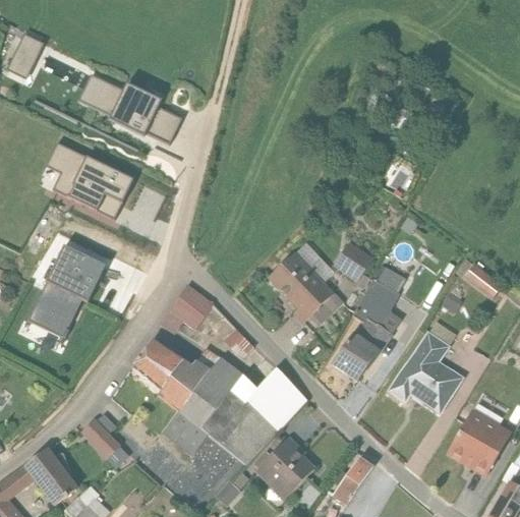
[(23,34),(6,69),(26,79),(44,43),(23,34)]
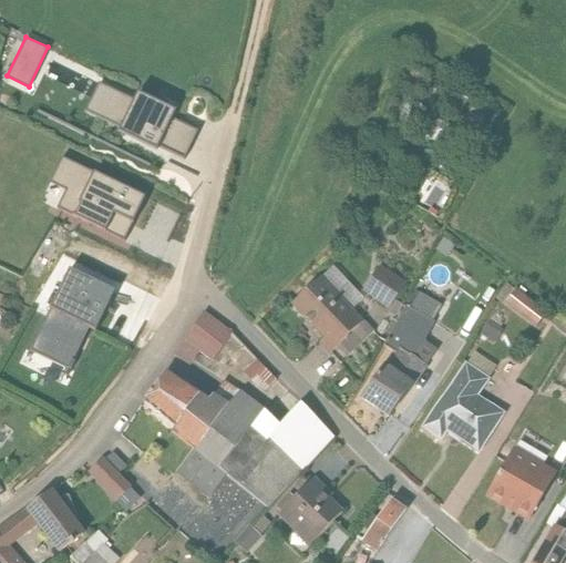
[(173,115),(134,96),(99,79),(84,108),(120,125),(158,144),(184,156),(198,128),(173,115)]
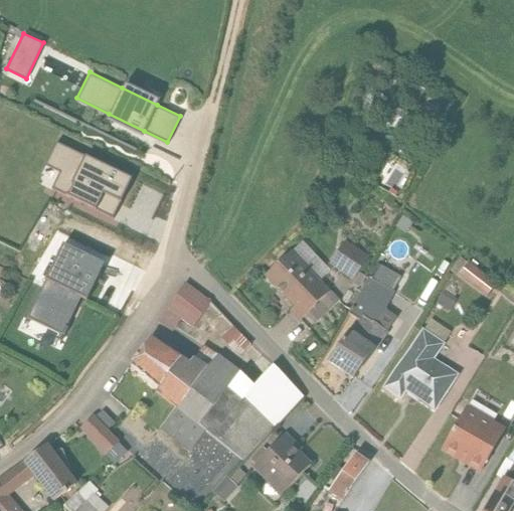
[(358,93),(354,104),(368,111),(378,92),(364,84),(360,94),(358,93)]
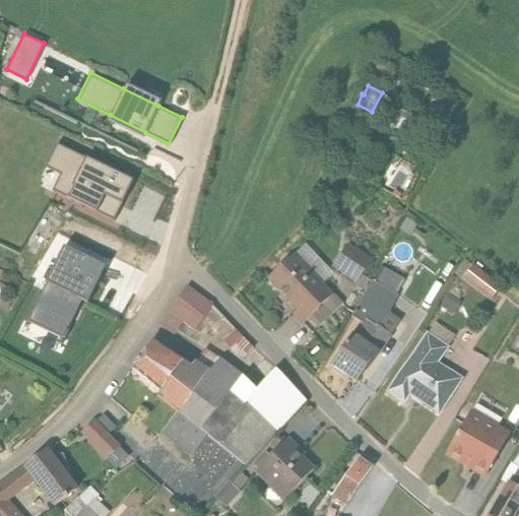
[(433,99),(418,120),(430,127),(444,107),(433,99)]
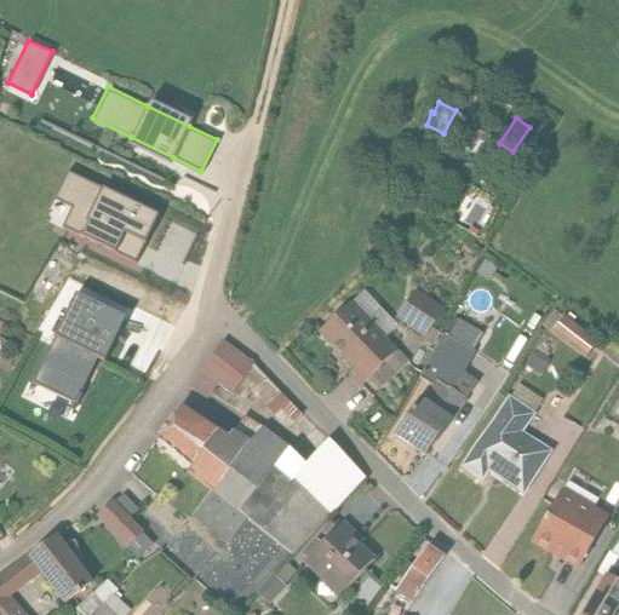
[(143,207),(144,205),(68,168),(56,196),(73,205),(63,225),(136,260),(156,219),(127,205),(130,201),(143,207)]
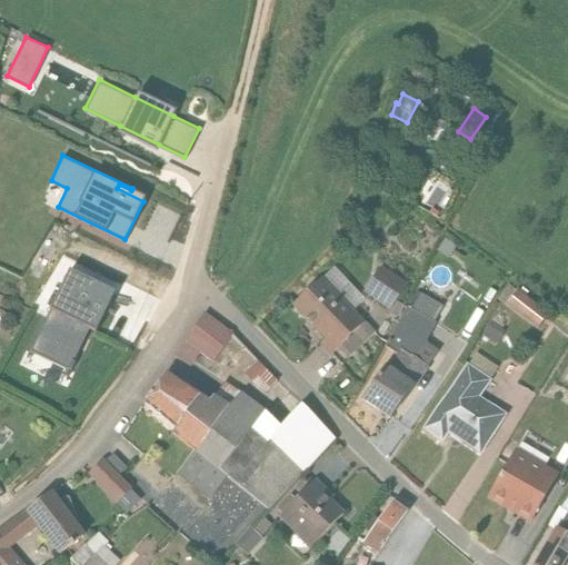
[(381,263),(364,289),(390,306),(388,309),(397,315),(405,303),(396,298),(407,281),(381,263)]
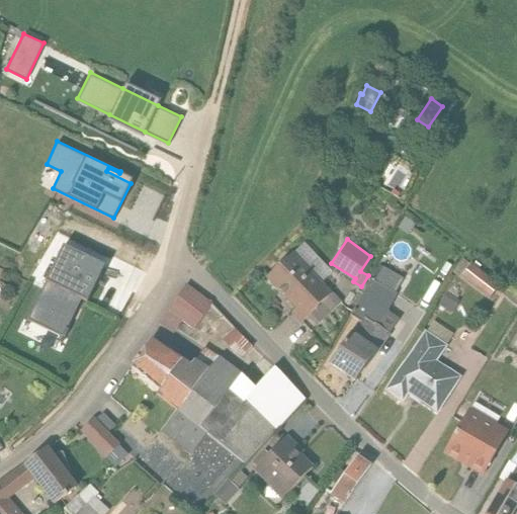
[(292,249),(321,279),(332,269),(305,240),(292,249)]
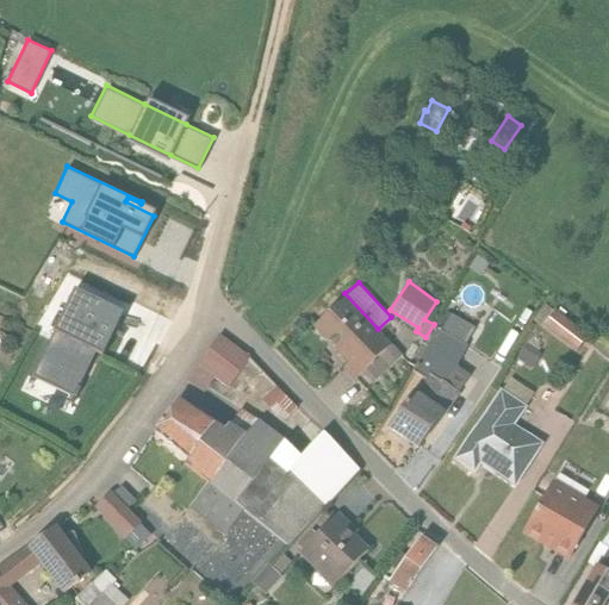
[(95,350),(117,306),(74,286),(32,374),(54,385),(62,367),(82,378),(95,350)]
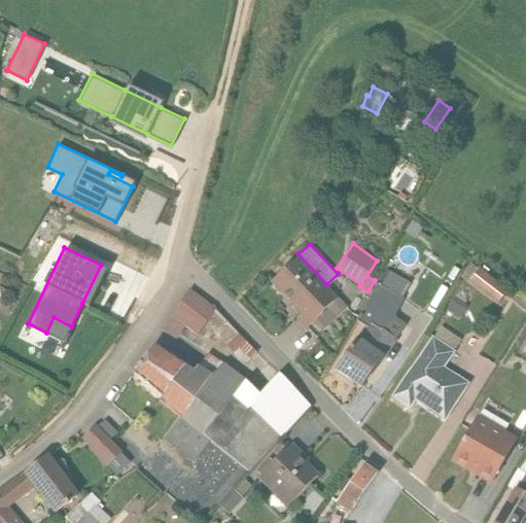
[(326,284),(297,253),(272,279),(302,311),(297,315),(307,325),(313,319),(338,295),(326,284)]
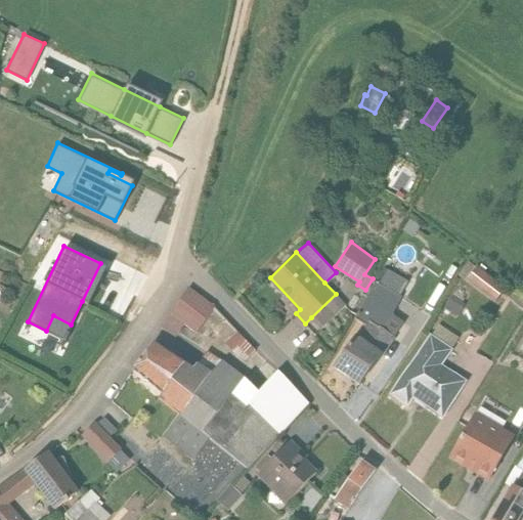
[(468,260),(458,273),(494,301),(503,291),(522,309),(522,296),(508,283),(505,288),(468,260)]
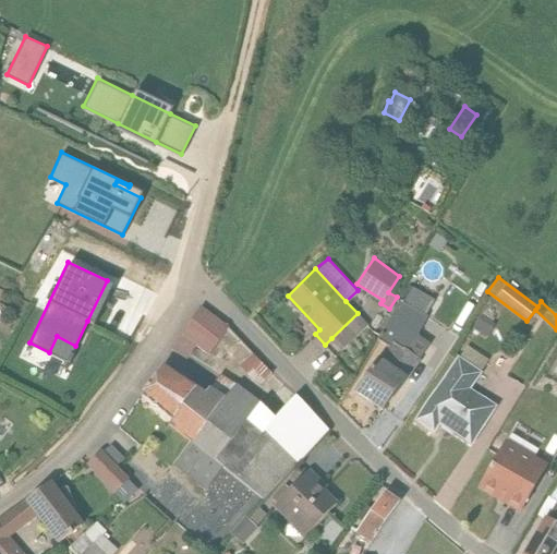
[(409,348),(419,332),(418,332),(427,314),(399,298),(377,337),(387,344),(355,389),(383,409),(420,356),(409,348)]
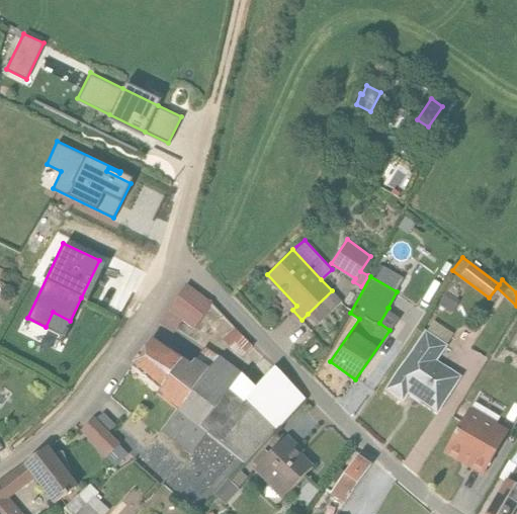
[(186,281),(160,321),(173,330),(182,319),(193,328),(210,301),(186,281)]
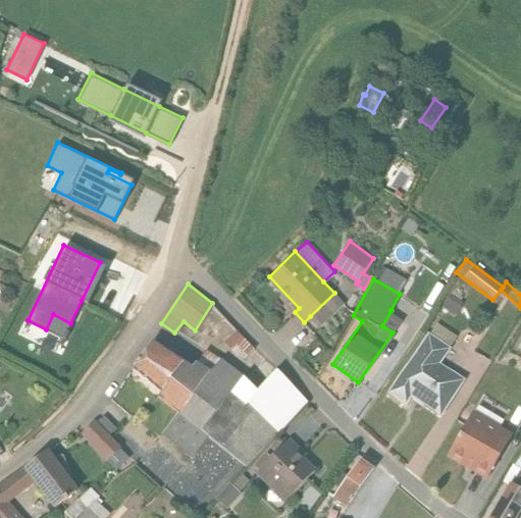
[(334,293),(310,316),(319,326),(345,302),(334,293)]
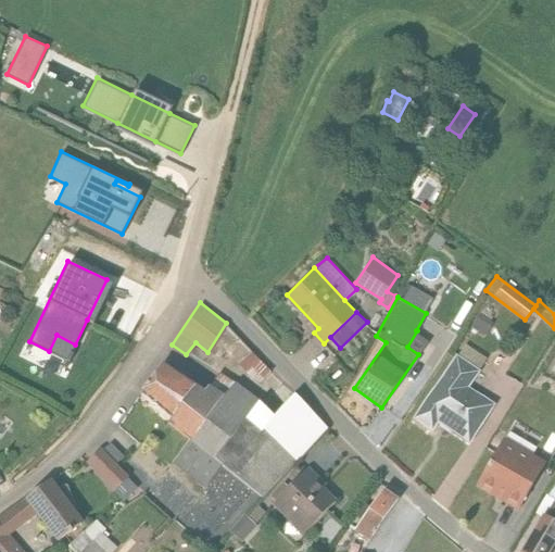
[(479,312),(470,325),(484,334),(493,321),(479,312)]
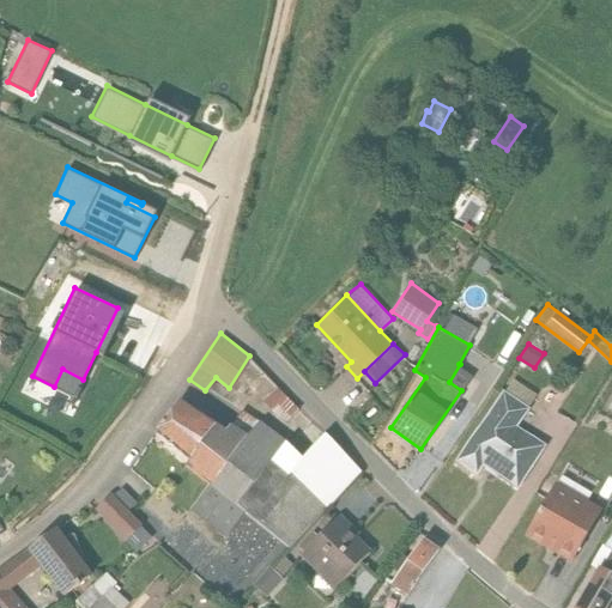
[(449,382),(461,390),(472,375),(460,364),(449,382)]
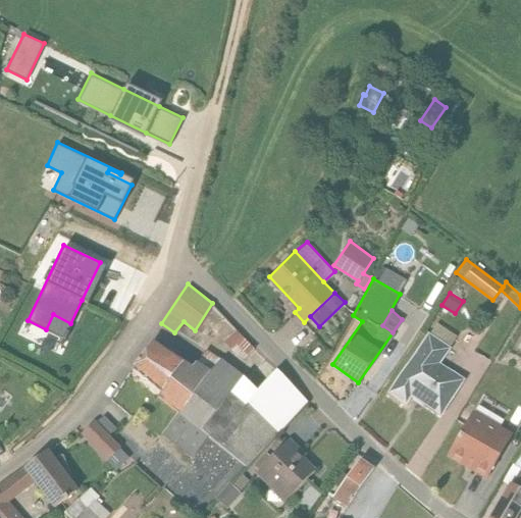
[(53,314),(46,329),(63,338),(64,337),(62,335),(65,328),(67,329),(70,323),(53,314)]
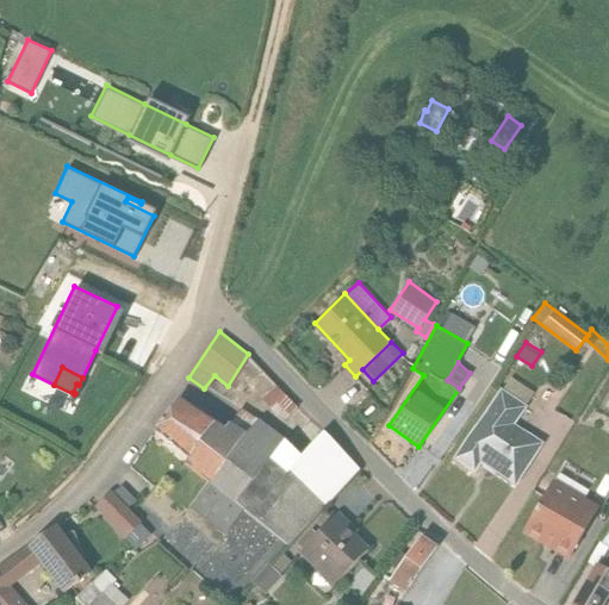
[(484,455),(519,478),(544,442),(515,423),(527,404),(526,404),(535,390),(510,374),(455,457),(474,471),(479,462),(484,455)]
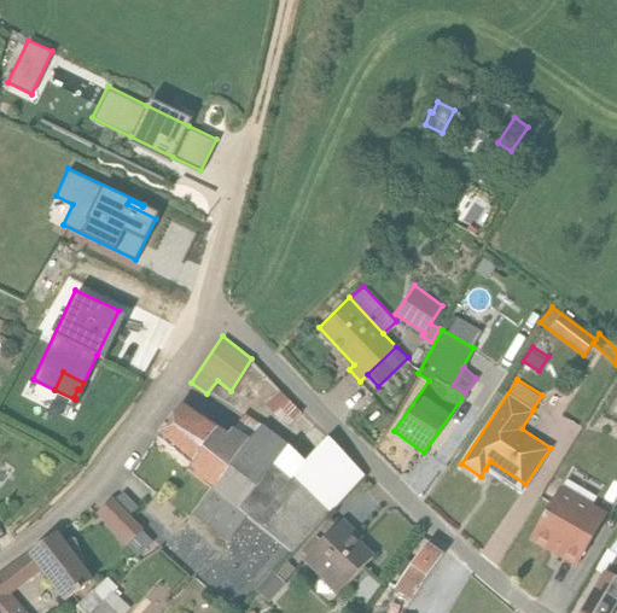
[(279,387),(265,401),(286,425),(301,410),(279,387)]
